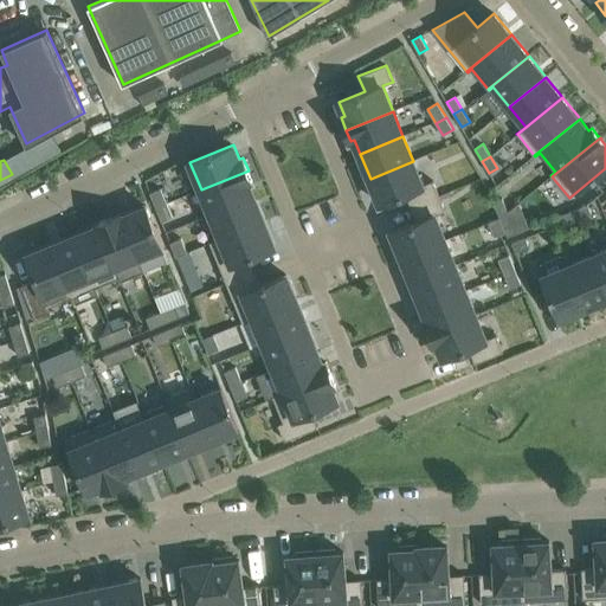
[(423,185),(413,161),(371,179),(380,204),(406,193),(412,208),(439,197),(433,180),(423,185)]
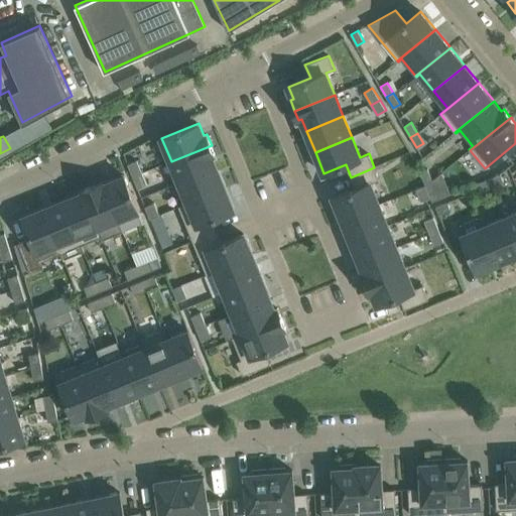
[(215,154),(212,145),(171,161),(179,182),(217,167),(212,155),(215,154)]
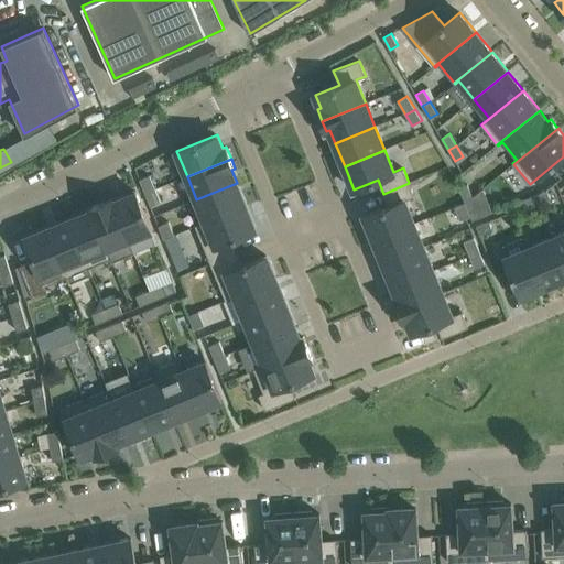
[(140,180),(145,194),(155,190),(150,175),(140,180)]
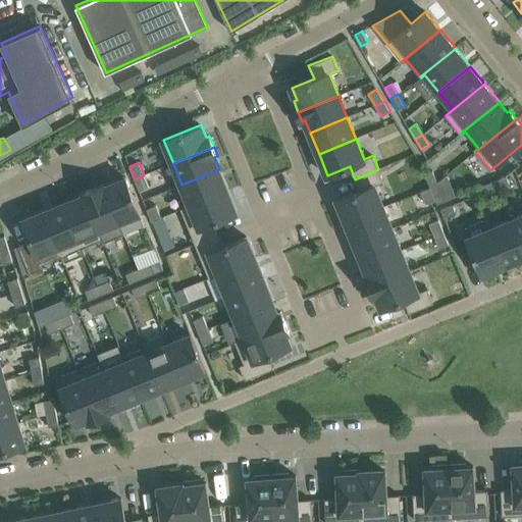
[(228,191),(219,169),(181,185),(189,201),(190,205),(191,206),(228,191)]
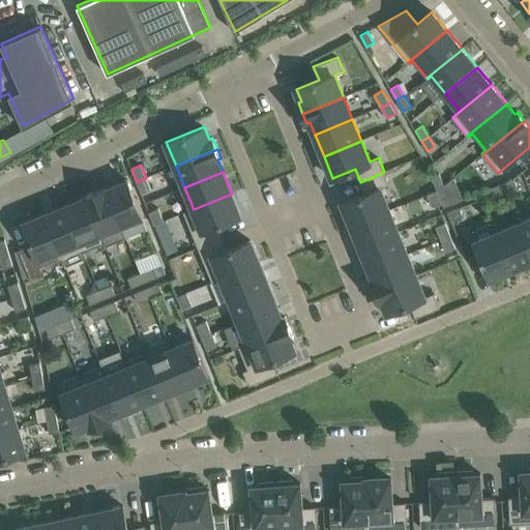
[(389,184),(384,172),(360,182),(364,193),(343,202),(352,226),(389,210),(380,188),(389,184)]
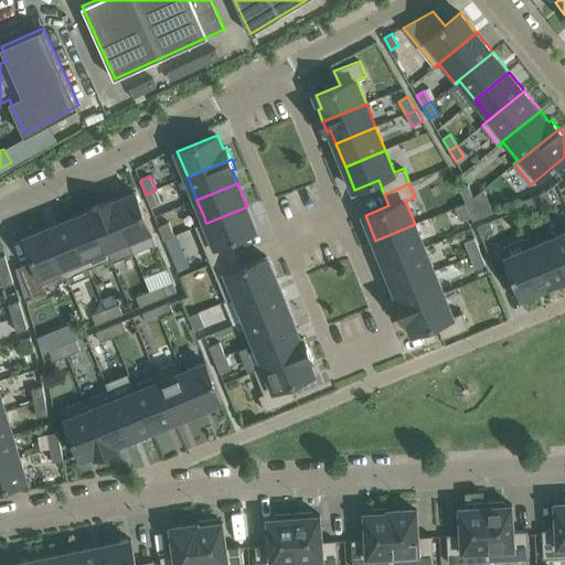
[(460,188),(465,200),(473,196),(468,184),(460,188)]
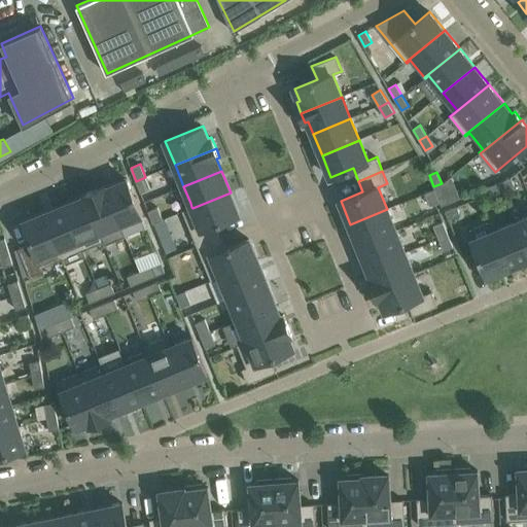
[(145,177),(136,181),(140,192),(150,188),(145,177)]
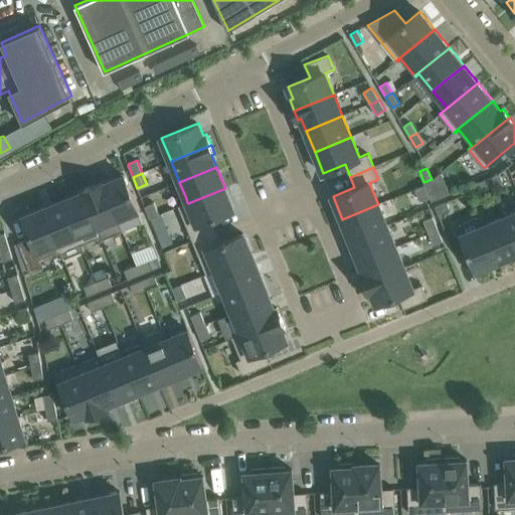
[(500,173),(488,178),(492,186),(503,181),(500,173)]
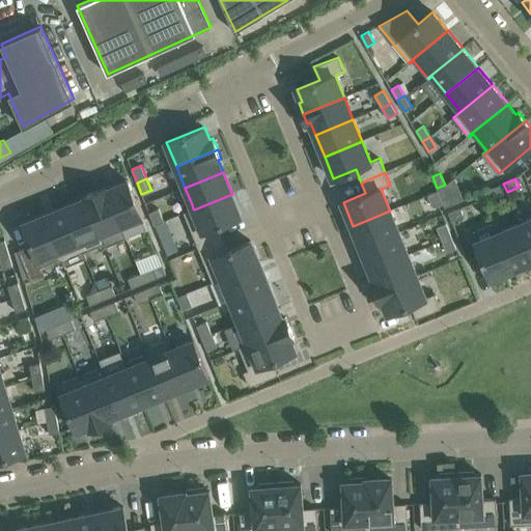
[(121,226),(143,217),(128,179),(107,189),(121,226)]
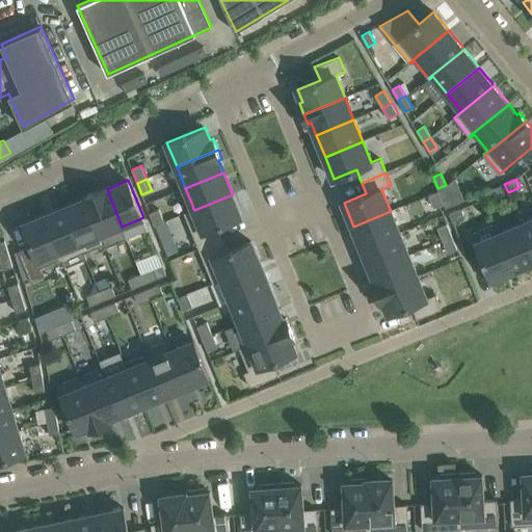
[(508,192),(504,184),(493,188),(496,196),(508,192)]
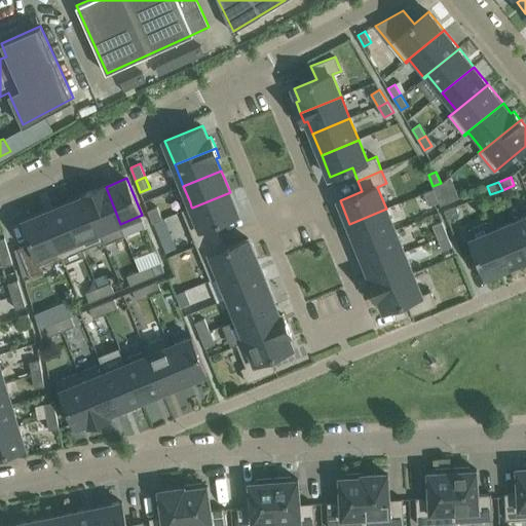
[(446,195),(441,183),(433,186),(438,198),(446,195)]
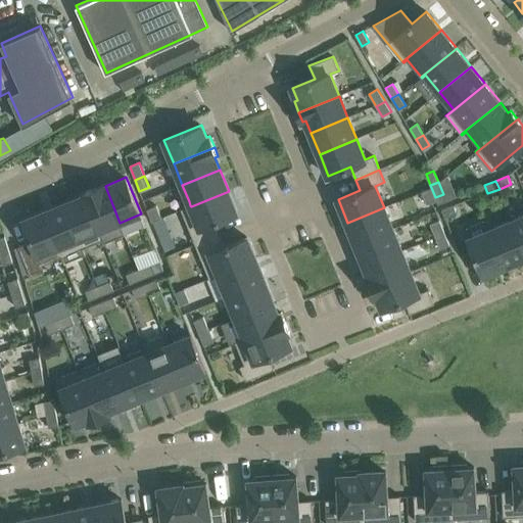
[(105,184),(83,193),(84,194),(85,194),(103,240),(104,243),(125,235),(120,223),(105,186),(105,184)]
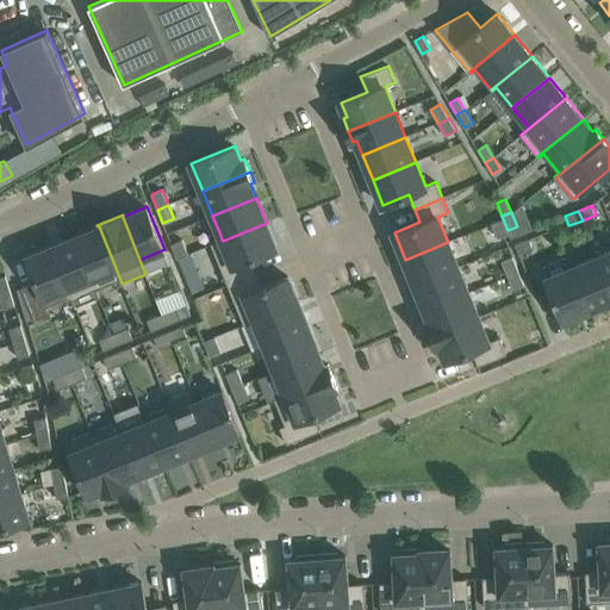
[(509,234),(503,219),(492,223),(498,238),(509,234)]
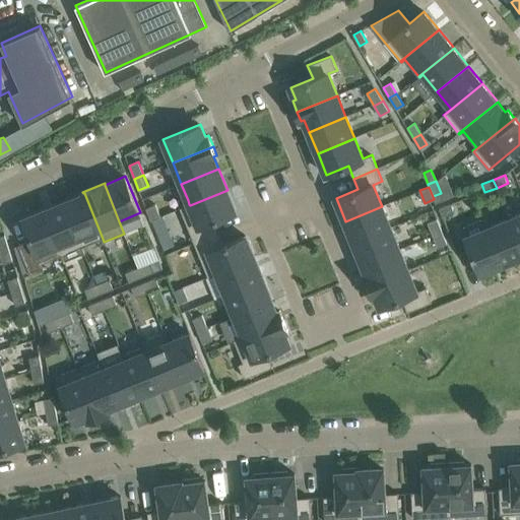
[(236,211),(228,190),(190,205),(189,204),(180,207),(195,244),(219,234),(214,220),(236,211)]
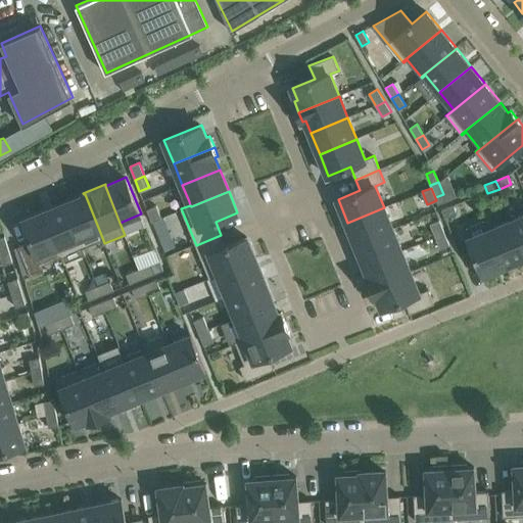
[(83,248),(103,240),(85,194),(84,194),(64,202),(83,248)]
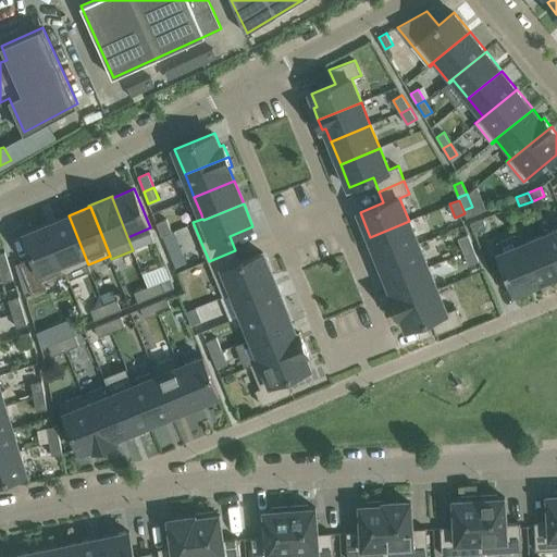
[(69,215),(47,225),(66,273),(69,280),(90,271),(88,264),(69,215)]
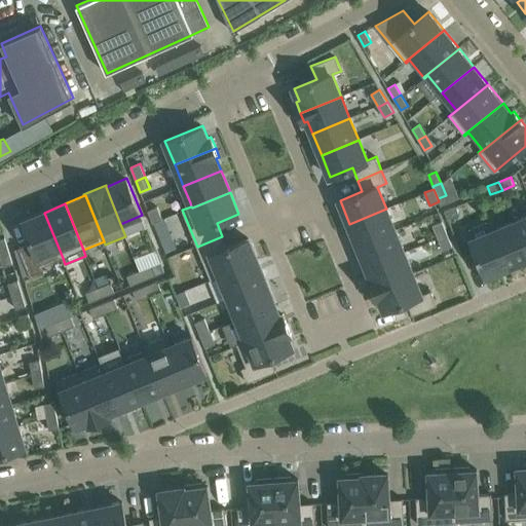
[(457,204),(448,209),(451,219),(461,215),(457,204)]
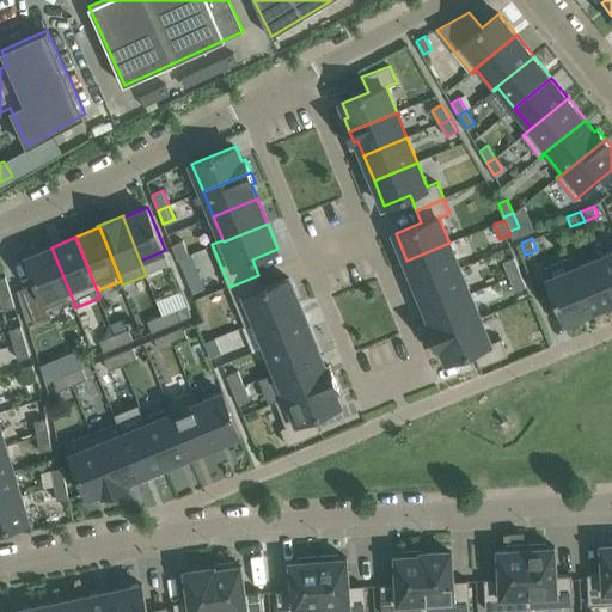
[(178,259),(189,255),(183,240),(172,245),(178,259)]
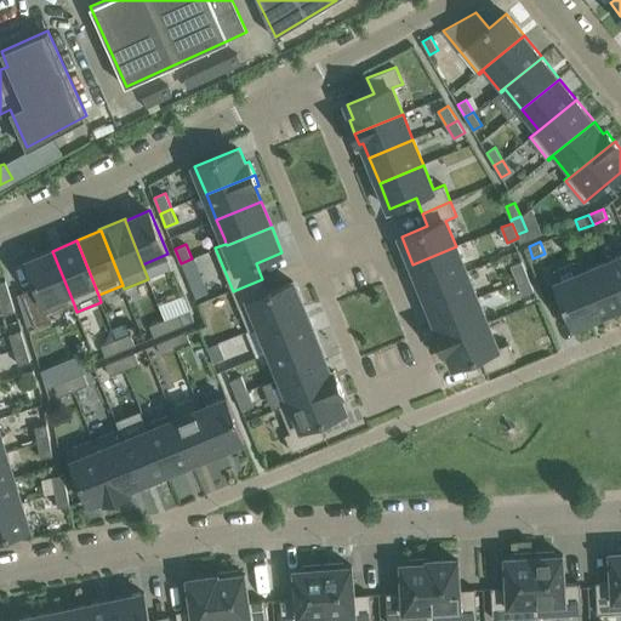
[(467,272),(456,246),(412,265),(423,290),(467,272)]
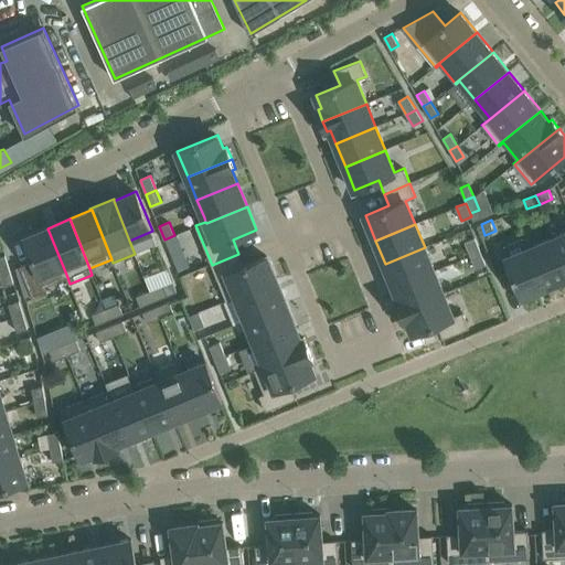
[(45,286),(67,277),(48,228),(24,237),(33,260),(20,266),(33,298),(49,292),(45,286)]
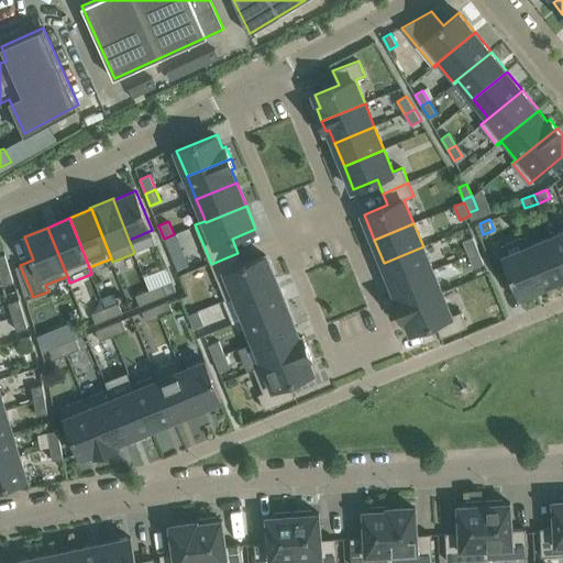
[(562,231),(551,236),(562,265),(562,231)]
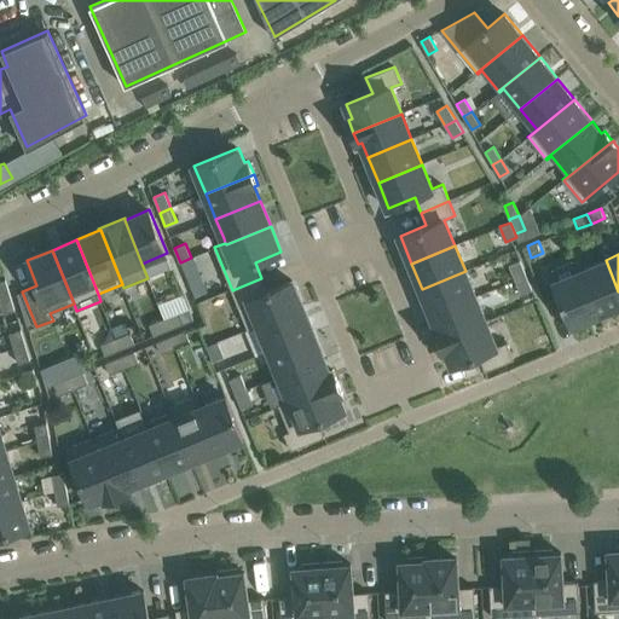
[(515,281),(527,276),(520,260),(509,265),(515,281)]
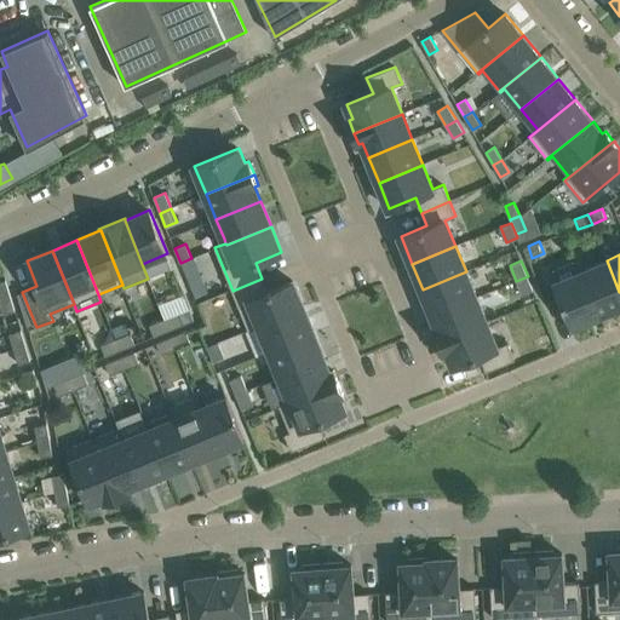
[(619,306),(619,292),(607,260),(581,271),(600,315),(619,306)]
